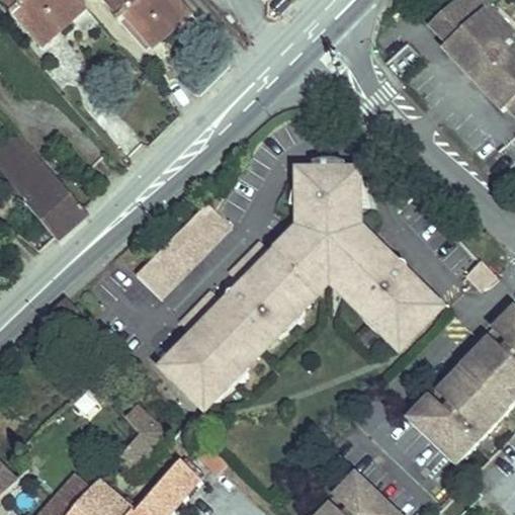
[(37,47),(69,18),(63,12),(77,0),(5,0),(13,9),(8,13),(37,47)]
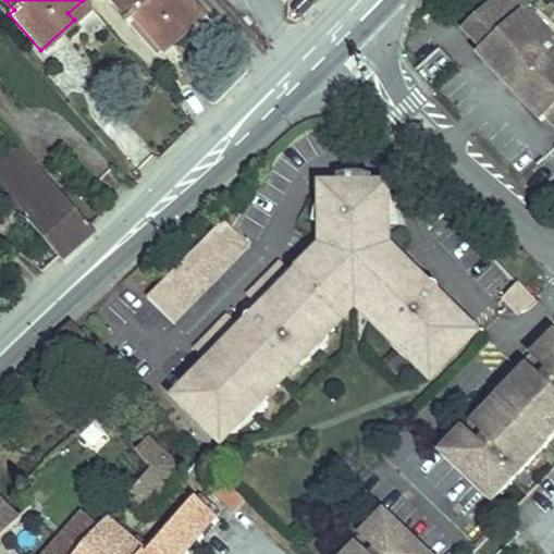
[(68,13),(74,20),(89,7),(83,0),(68,13)]
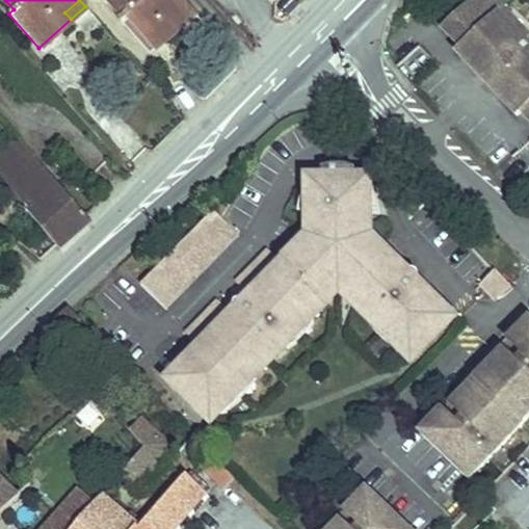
[(121,23),(128,16),(155,47),(180,24),(174,18),(188,5),(184,0),(108,0),(122,16),(117,20),(121,23)]
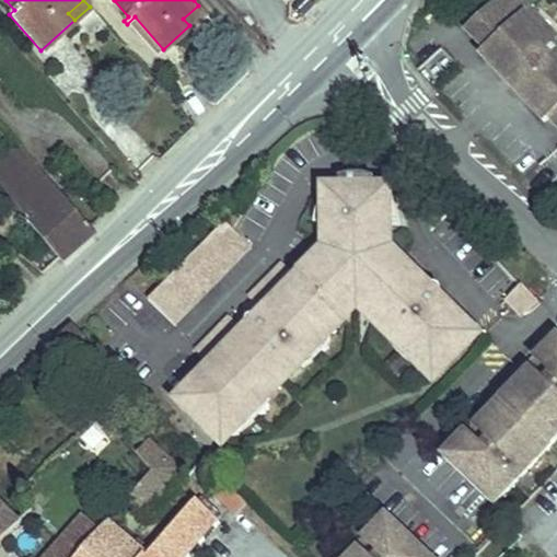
[(545,114),(556,126),(556,50),(546,39),(553,34),(521,0),(495,0),(465,28),(484,48),(512,78),(512,79),(518,72),(525,81),(520,86),(545,114)]
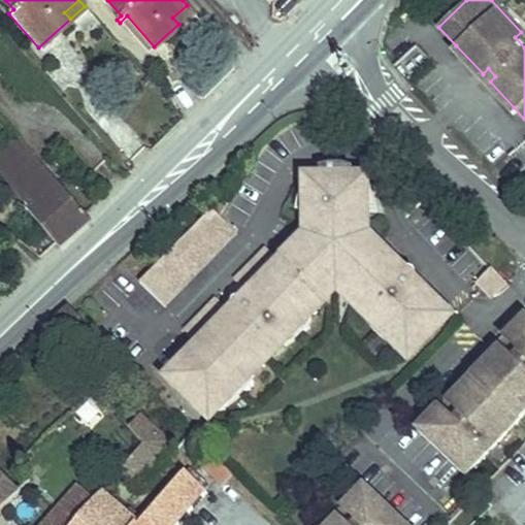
[(172,18),(178,24),(193,11),(187,5),(172,18)]
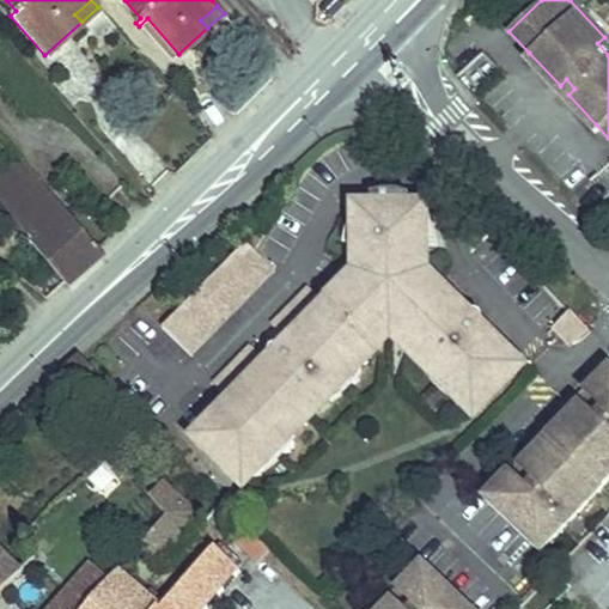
[(139,26),(170,61),(178,54),(147,18),(139,26)]
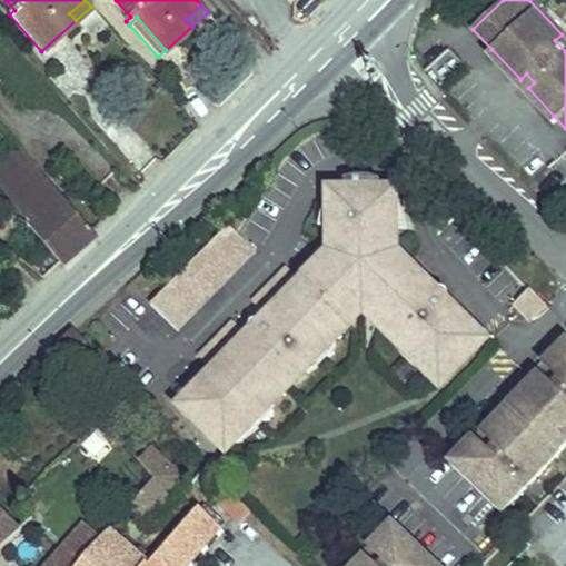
[(520,79),(492,49),(487,55),(515,83),(520,79)]
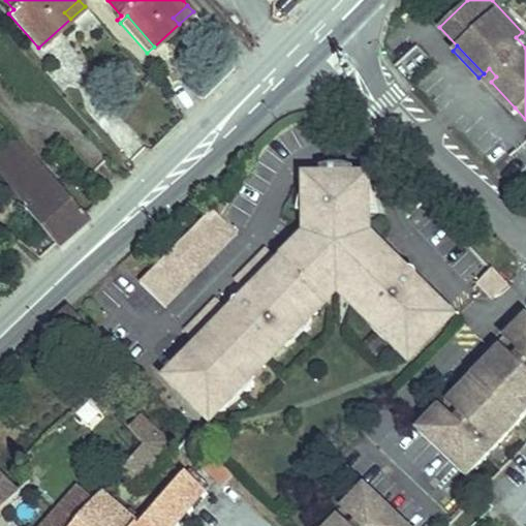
[(515,107),(491,82),(486,86),(511,112),(515,107)]
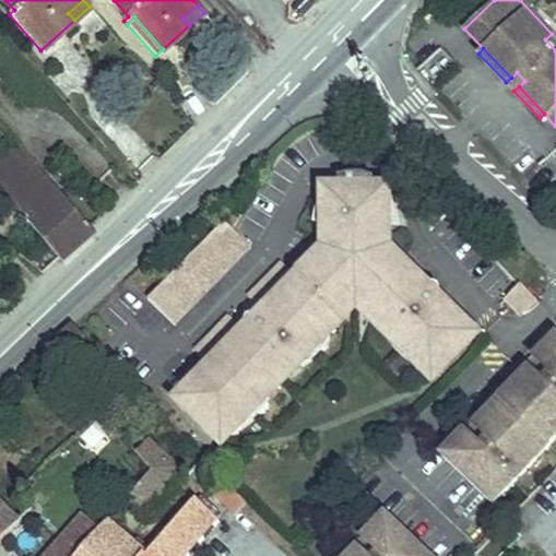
[(0,172),(24,152),(15,142),(0,155),(0,172)]
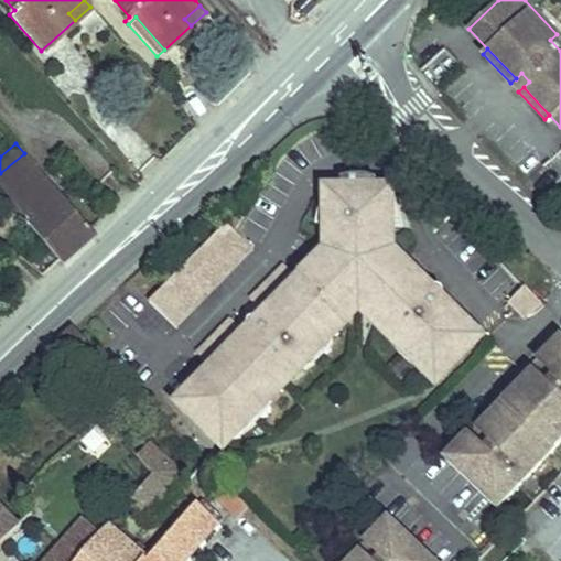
[(0,185),(56,256),(61,261),(93,233),(24,153),(0,173),(0,185)]
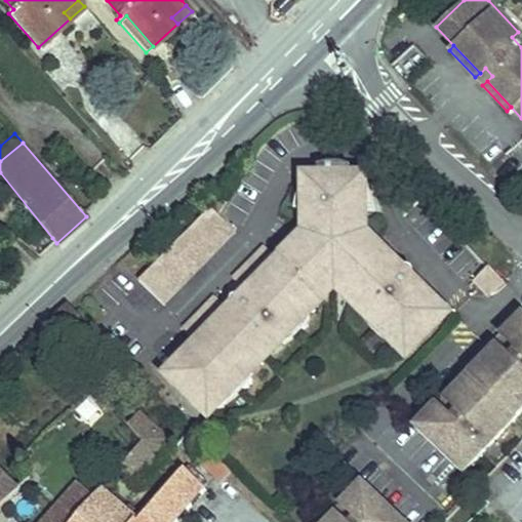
[(195,345),(166,374),(202,409),(214,404),(224,400),(224,388),(239,371),(246,371),(247,370),(279,338),(280,337),(280,330),(296,313),(304,313),(306,312),(321,295),(312,286),(319,279),(348,279),(354,286),(346,295),(362,312),(363,313),(370,313),(387,328),(387,340),(393,344),(407,349),(442,313),(413,284),(410,287),(404,282),(410,276),(411,273),(410,269),(409,268),(405,265),(401,265),(394,272),(392,270),(395,266),(387,258),(384,262),(382,259),(385,255),(362,234),(362,207),(361,183),(361,178),(348,179),(347,164),(333,162),(322,163),(315,164),(315,179),(302,179),(302,184),(302,208),(302,235),(280,257),(283,261),(281,263),(262,244),(230,276),(250,295),(244,300),(237,295),(232,295),(230,296),(228,299),(228,303),(229,307),(234,311),(232,314),(212,294),(181,326),(200,346),(198,348),(195,345)]
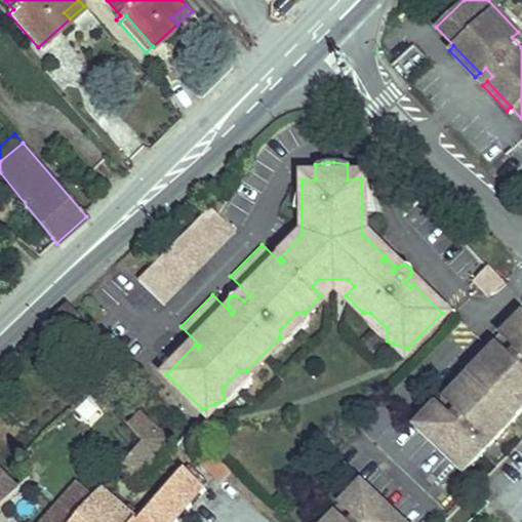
[(361,183),(362,207),(372,207),(368,191),(365,183),(361,183)]
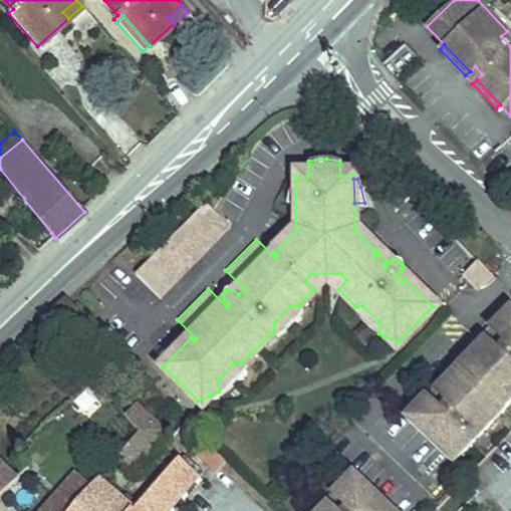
[(285,204),(295,204),(295,180),(291,180),(287,194),(285,204)]
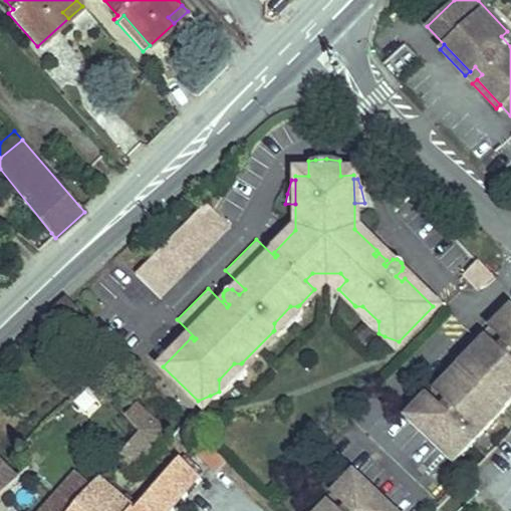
[(134,273),(157,295),(189,263),(182,256),(188,250),(195,257),(227,224),(204,201),(134,273)]
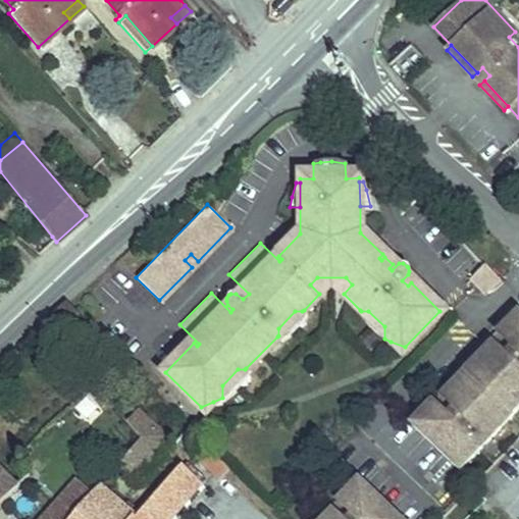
[(185,260),(192,267),(198,261),(191,254),(185,260)]
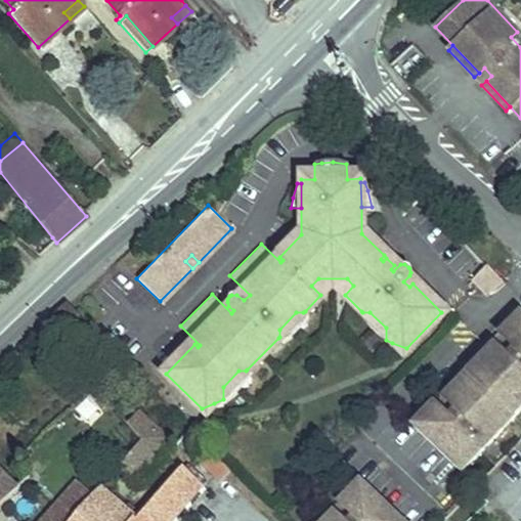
[(485,263),(475,272),(489,288),(498,277),(485,263)]
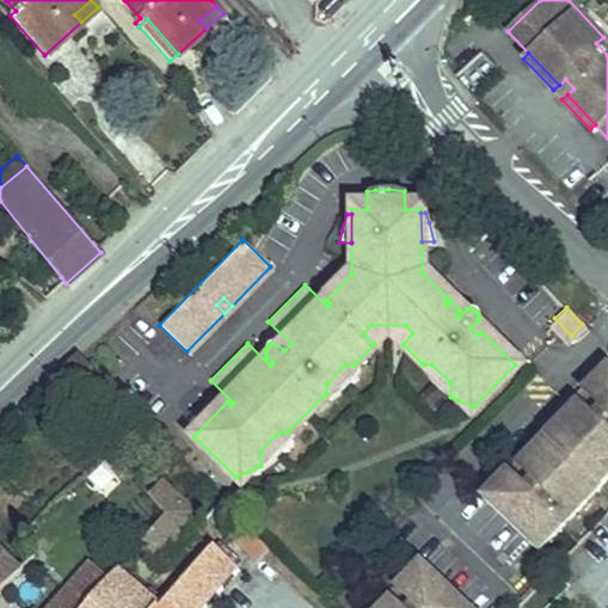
[(550,323),(566,341),(571,336),(554,318),(550,323)]
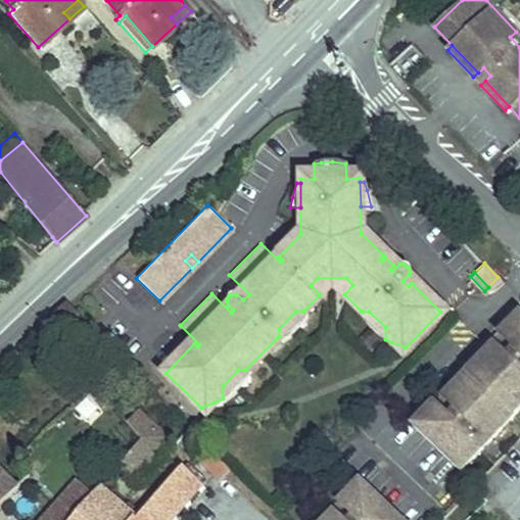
[(346,278),(318,278),(311,285),(320,294),(327,287),(337,287),(344,294),(352,285),(346,278)]
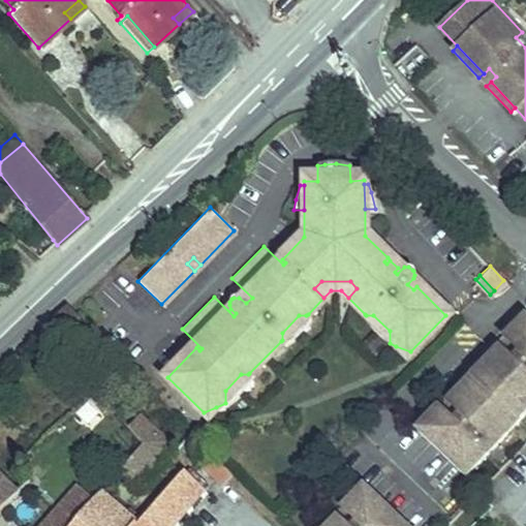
[(299,315),(282,333),(282,340),(281,341),(283,343),(288,340),(300,331),(307,321),(310,316),(308,314),(306,315),(299,315)]
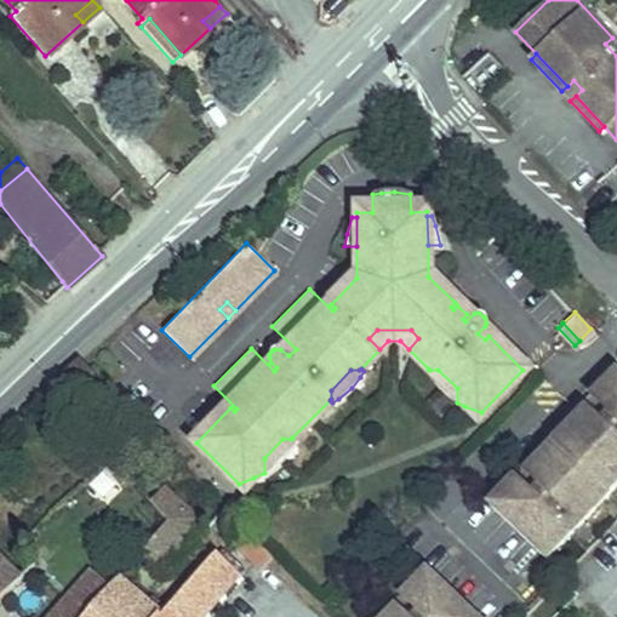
[(457,388),(438,370),(429,370),(428,369),(426,370),(429,377),(438,388),(447,396),(457,403),(457,388)]
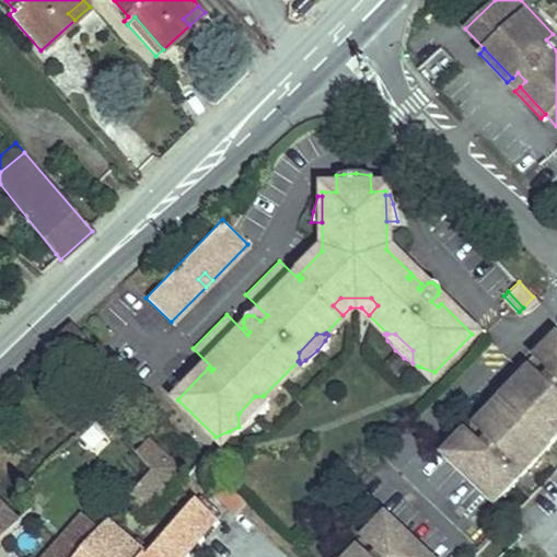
[(483,495),(522,454),(530,462),(548,443),(556,432),(556,337),(555,336),(530,362),(545,378),(541,382),(524,367),(523,366),(520,368),(524,372),(476,422),(472,419),(470,421),(472,422),(487,438),(482,443),(466,429),(441,454),(483,495)]
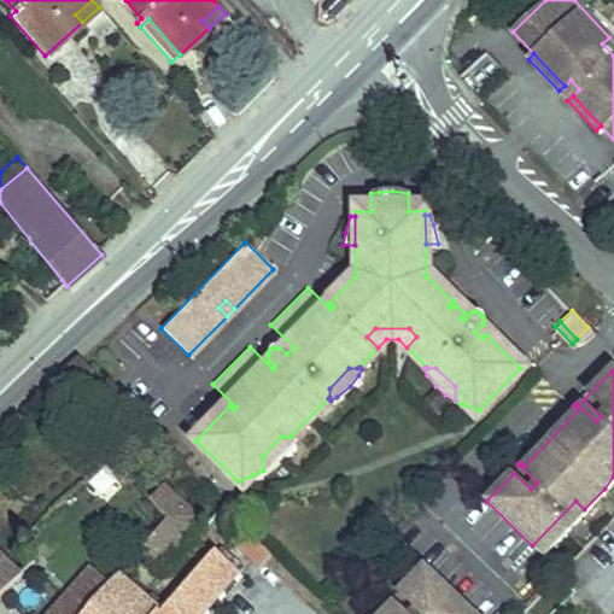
[(578,404),(596,421),(601,416),(584,399),(578,404)]
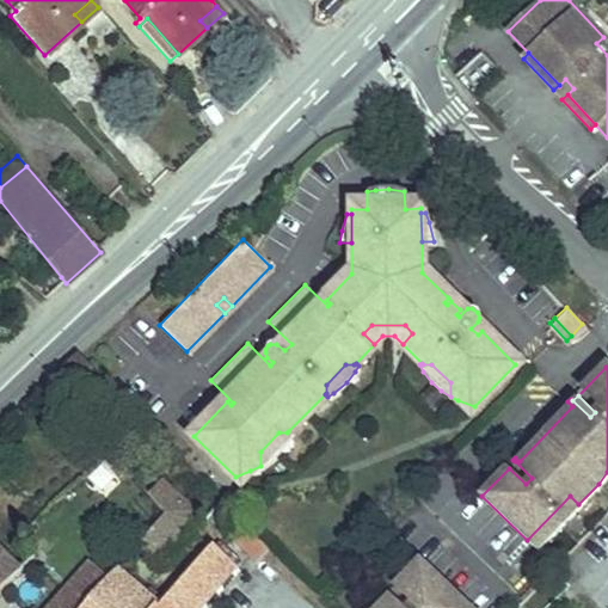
[(278,433),(260,452),(260,466),(266,461),(281,449),(288,440),(292,434),(288,431),(287,433),(278,433)]
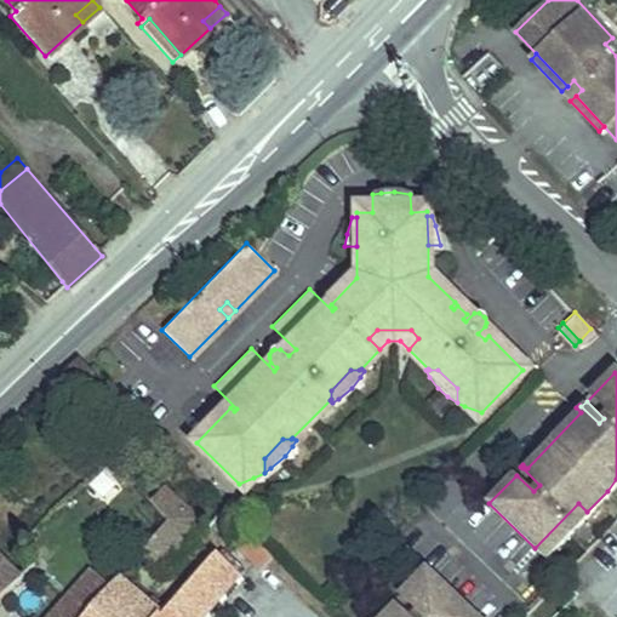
[(516,475),(533,491),(540,485),(523,468),(516,475)]
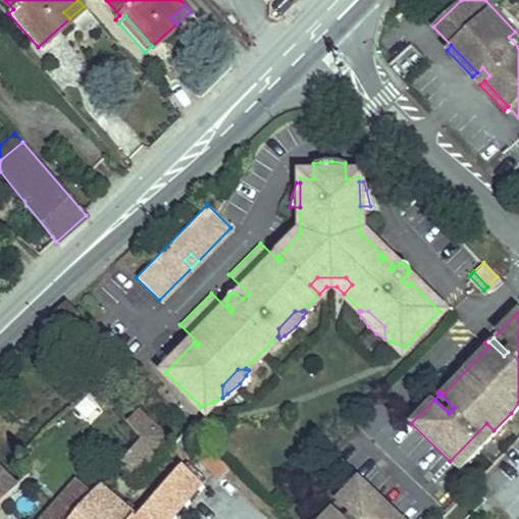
[(115,465),(130,477),(165,435),(134,409),(124,419),(140,436),(115,465)]
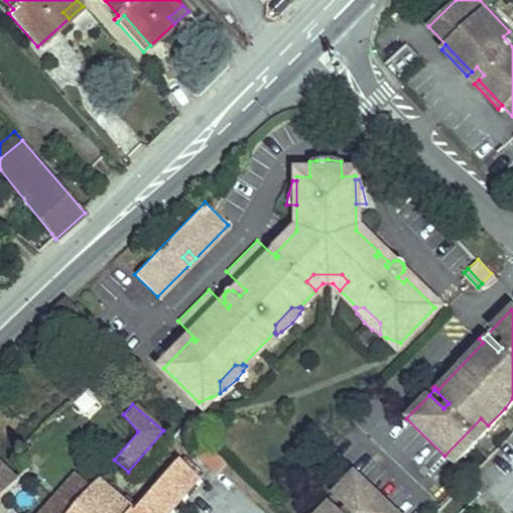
[(444,456),(453,463),(488,425),(481,418),(444,456)]
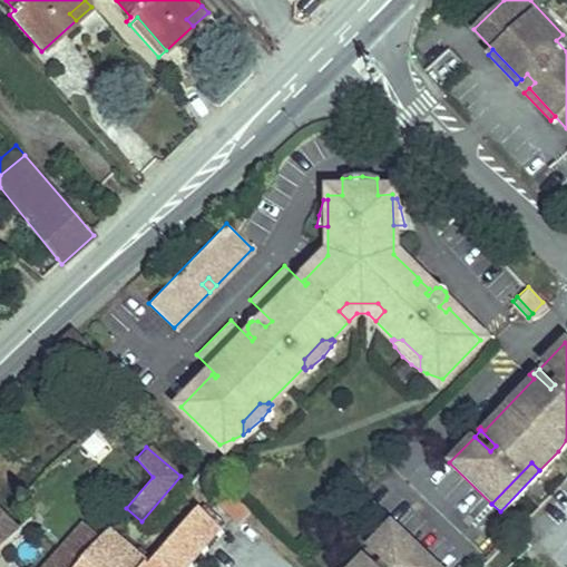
[(209,495),(235,522),(248,510),(223,482),(209,495)]
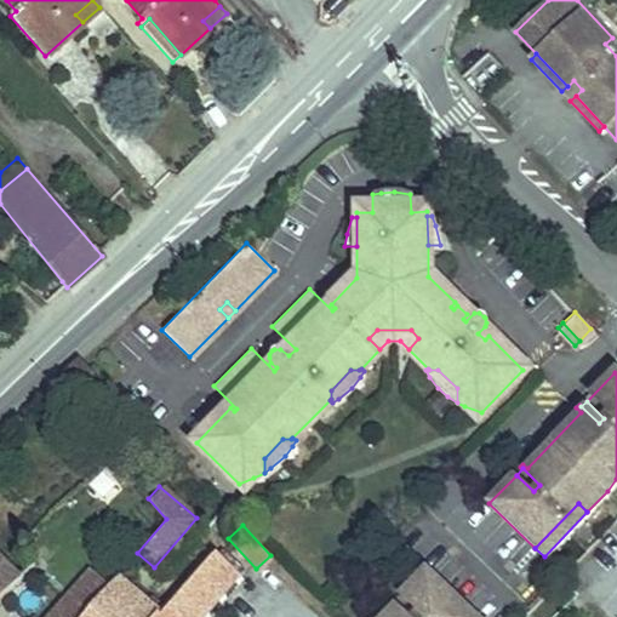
[(81,616),(204,616),(239,575),(215,553),(161,616),(115,577),(108,586),(81,616)]
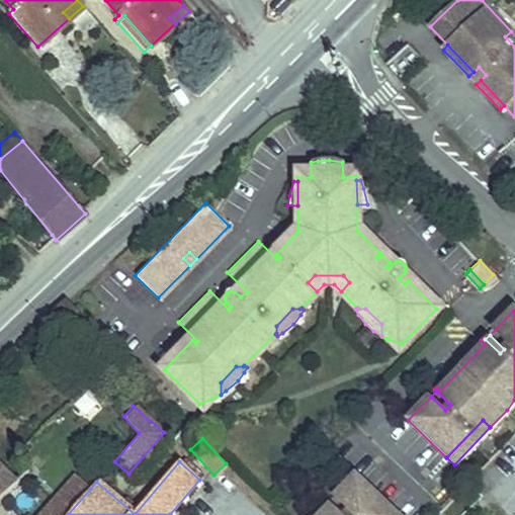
[(0,497),(15,482),(0,466),(0,497)]
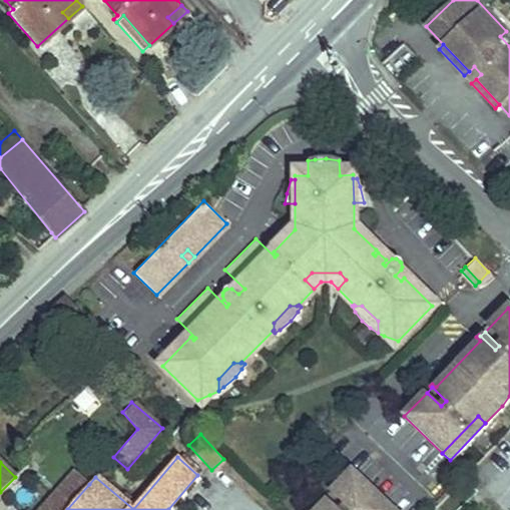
[(37,509),(67,509),(89,484),(73,470),(37,509)]
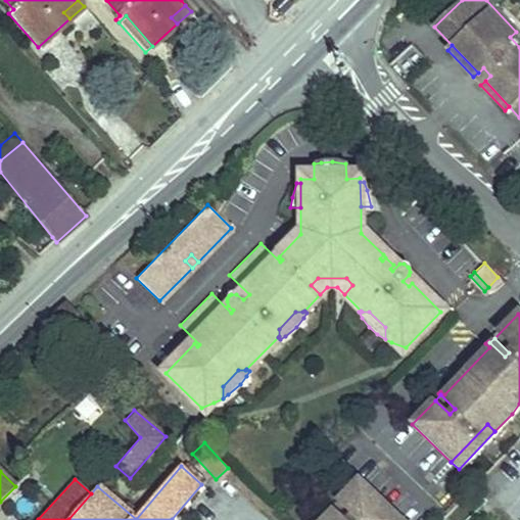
[(323,519),(395,519),(396,519),(358,481),(334,505),(348,519),(347,519),(339,519),(329,511),(328,509),(326,511),(329,515),(323,519)]
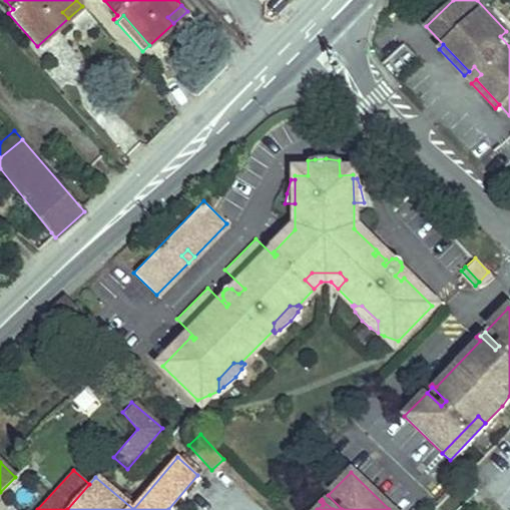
[(323,501),(333,509),(341,509),(342,509),(328,495),(323,501)]
